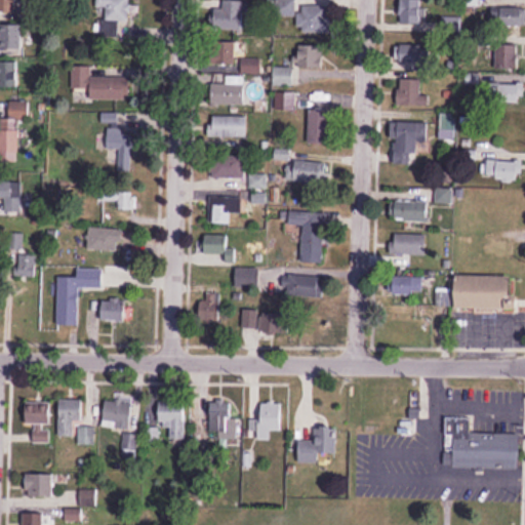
[(0,0),(0,13),(21,13),(19,0),(0,0)]
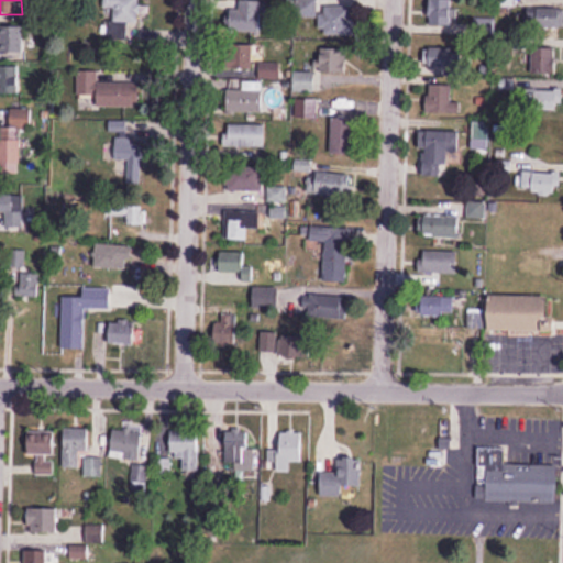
[(128,22),(140,22),(139,0),(105,0),(106,40),(128,40),(128,22)]
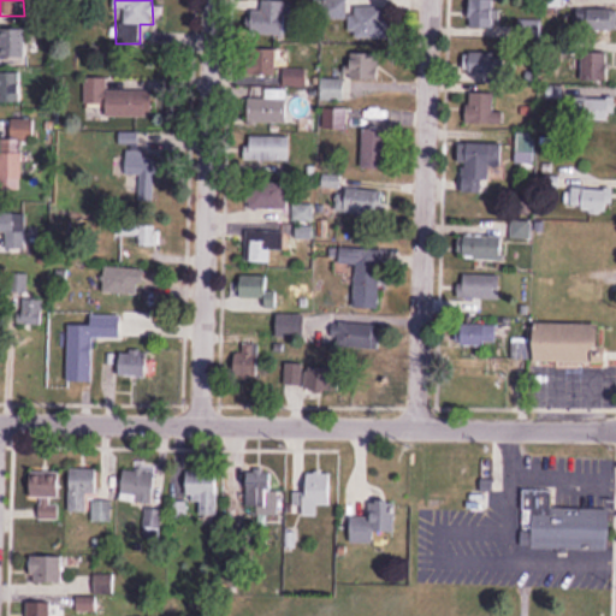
[(253,34),(290,34),(290,0),(262,0),(262,9),(253,9),(253,34)]
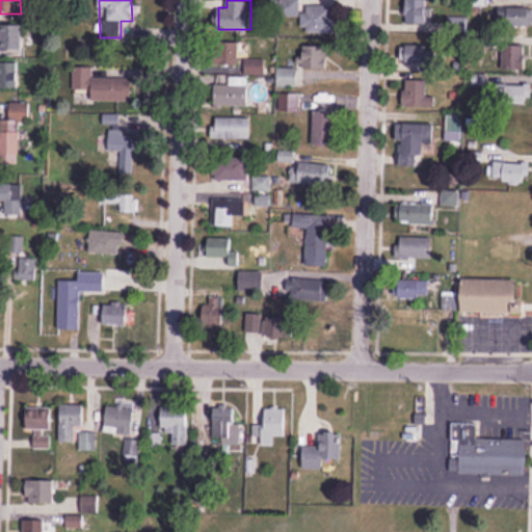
[(298,0),(278,0),(278,17),(299,17),(298,0)]
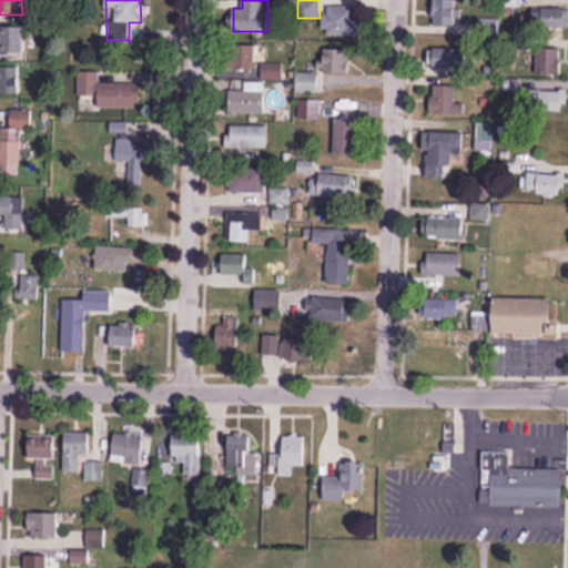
[(456,0),(432,0),(432,26),(456,27),(456,0)]
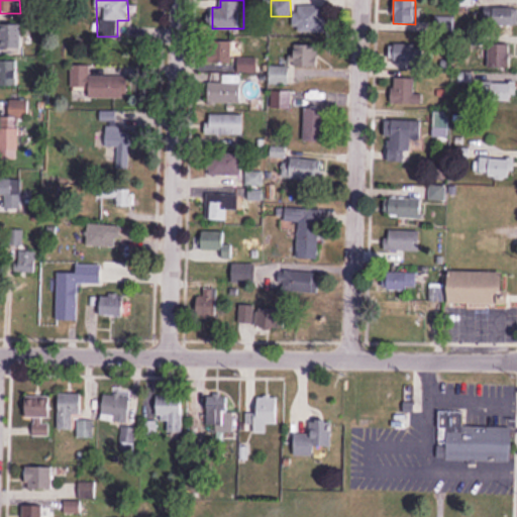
[(328,31),(328,7),(295,7),(295,31),(328,31)]
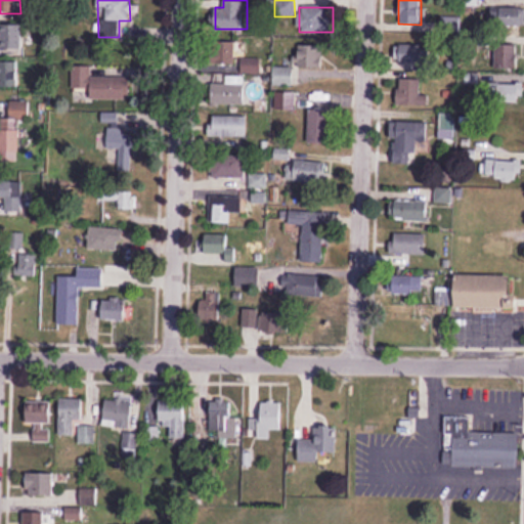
[(490,26),(523,26),(523,8),(490,8),(490,26)]
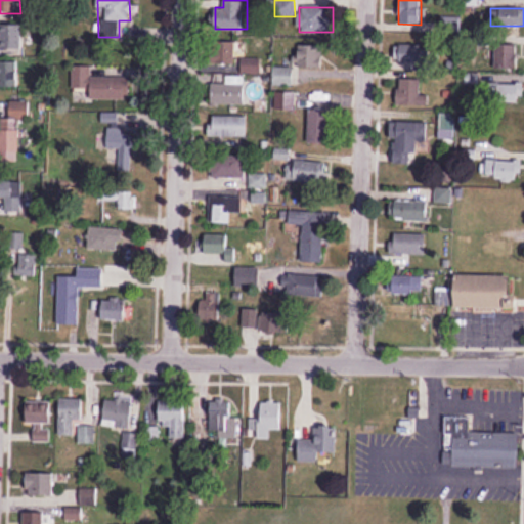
[(22,24),(0,24),(0,53),(22,54),(22,24)]
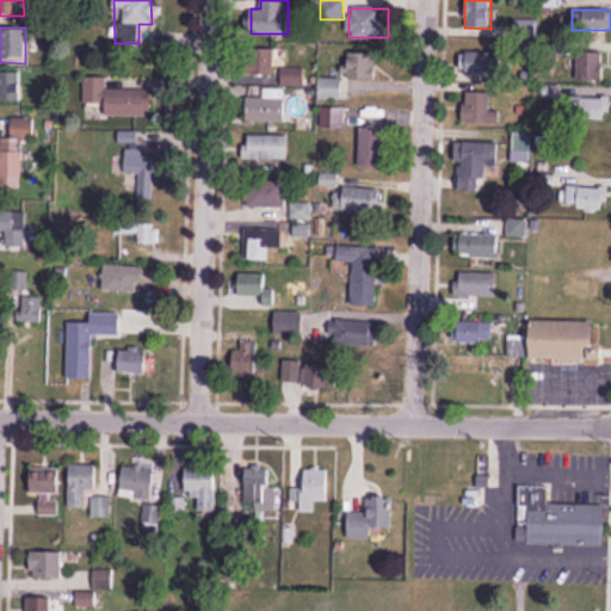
[(304,69),(279,69),(279,48),(253,47),(253,75),(281,75),(281,84),(303,85),(304,69)]
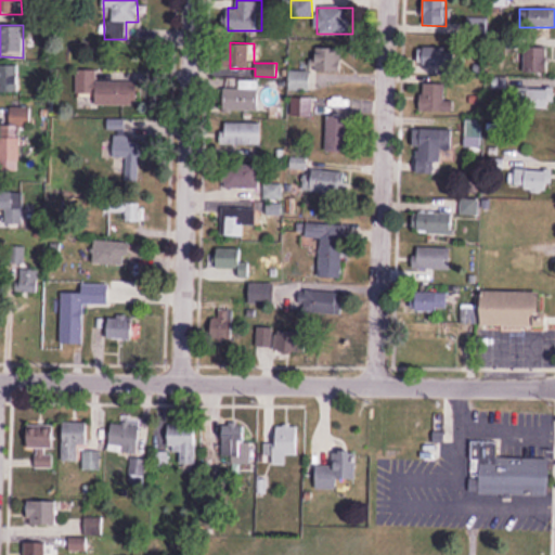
[(314,67),(341,67),(341,47),(314,47),(314,67)]
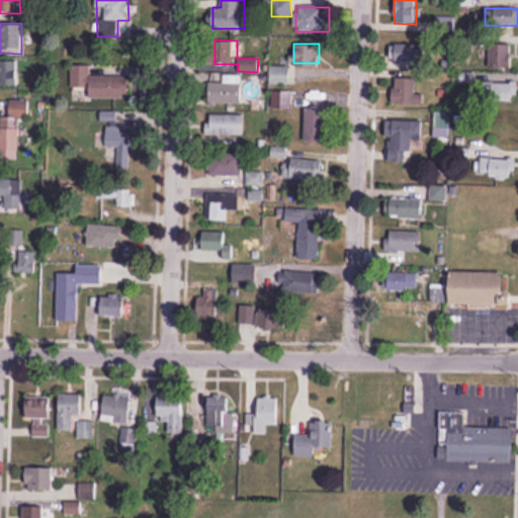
[(490,71),(517,70),(516,44),(490,45),(490,71)]
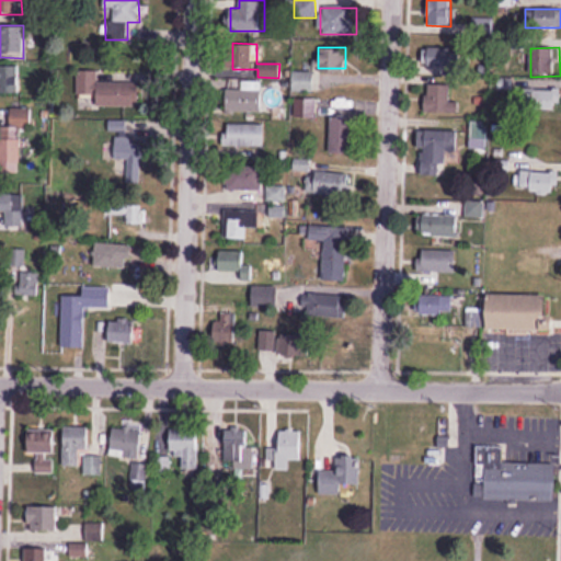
[(461,68),(461,48),(424,48),(424,68),(461,68)]
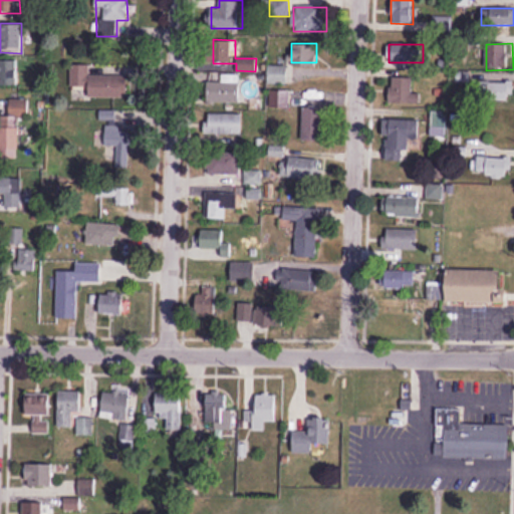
[(0,85),(18,86),(18,60),(0,60),(0,85)]
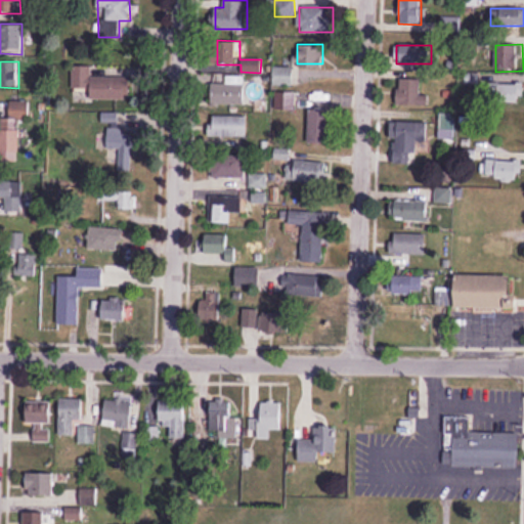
[(91,78),(91,66),(72,66),(72,89),(91,89),(91,99),(130,99),(130,78),(91,78)]
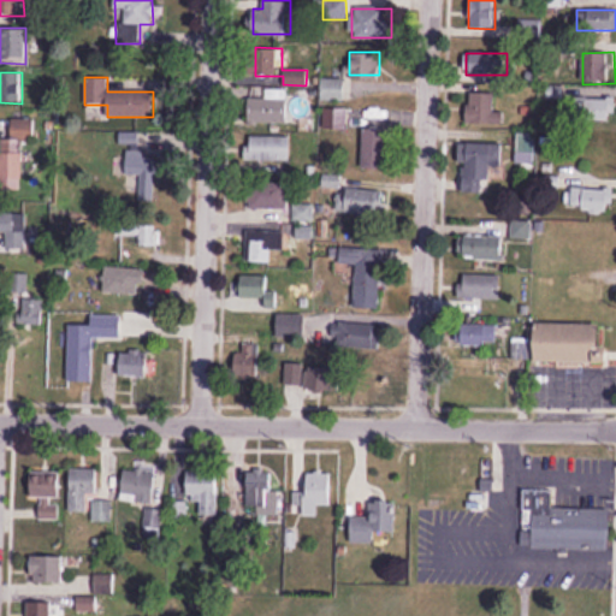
[(321,101),(345,101),(345,77),(321,77),(321,101)]
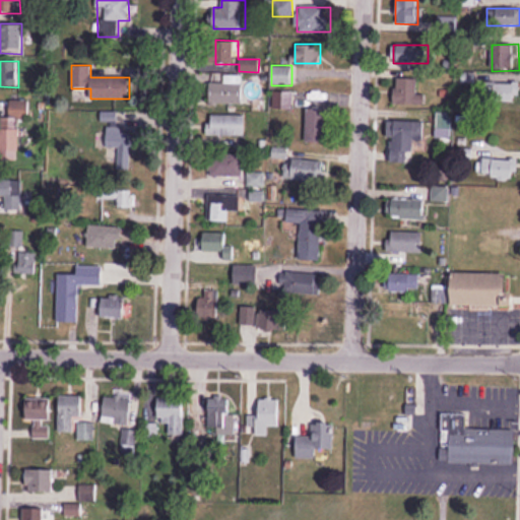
[(208,82),(208,105),(243,105),(243,75),(223,75),(223,82),(208,82)]
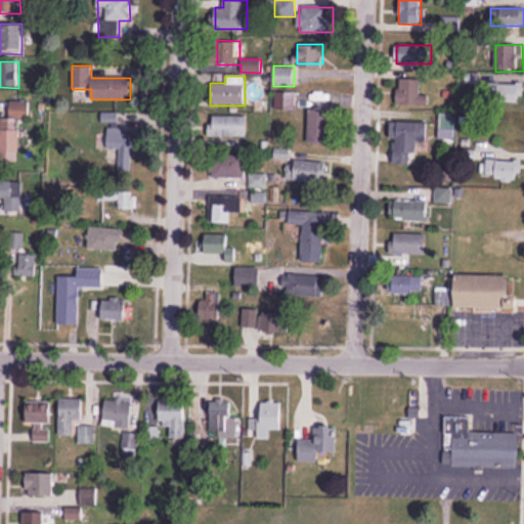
[(397,78),(397,104),(431,105),(432,79),(397,78)]
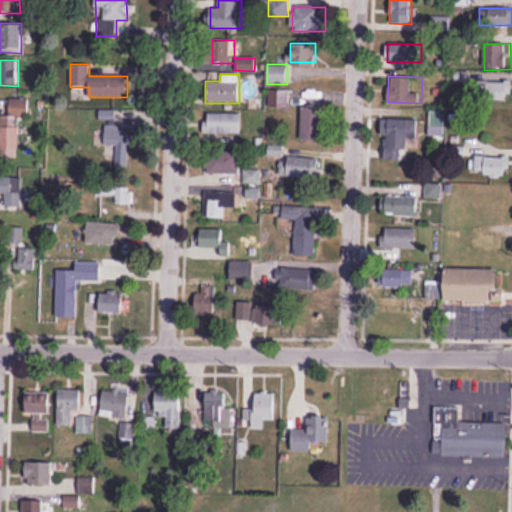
[(511,82),(486,82),(486,101),(511,101),(511,82)]
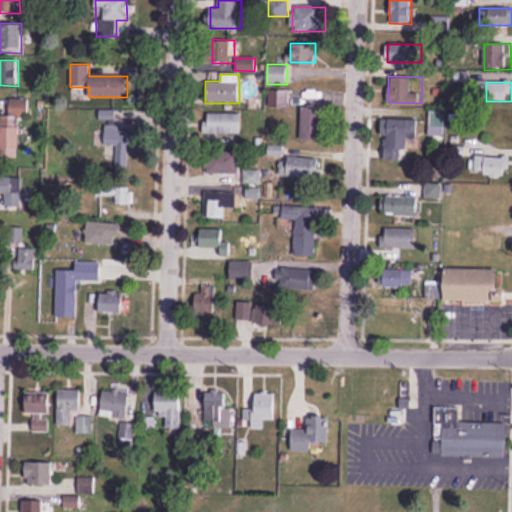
[(286,90),(268,90),(268,106),(286,106),(286,90)]
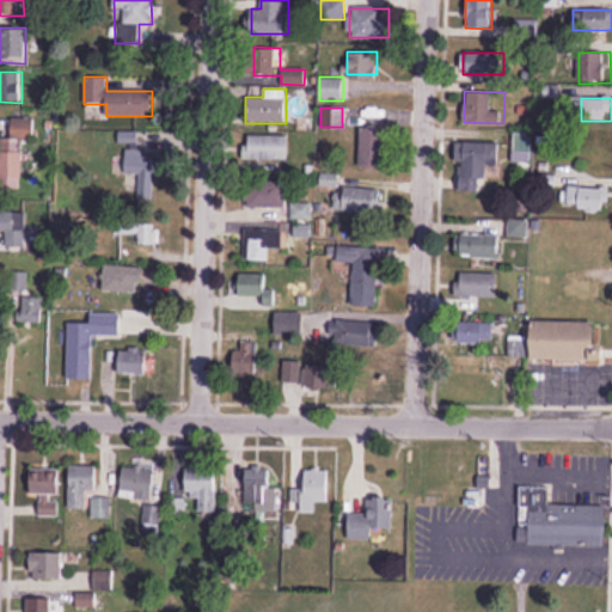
[(34,118),(10,118),(10,154),(0,153),(0,188),(22,188),(22,150),(34,150),(34,118)]
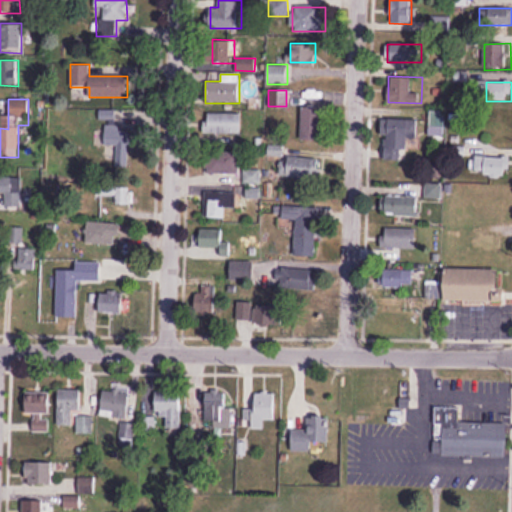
[(322,140),(322,108),(301,108),(301,140),(322,140)]
